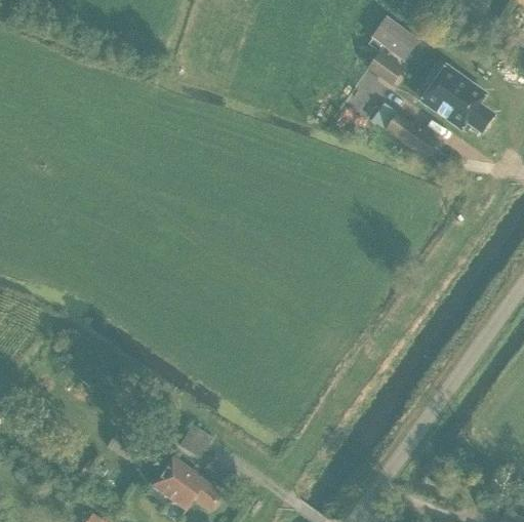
[(405,59),(420,39),(388,15),(372,36),(405,59)]
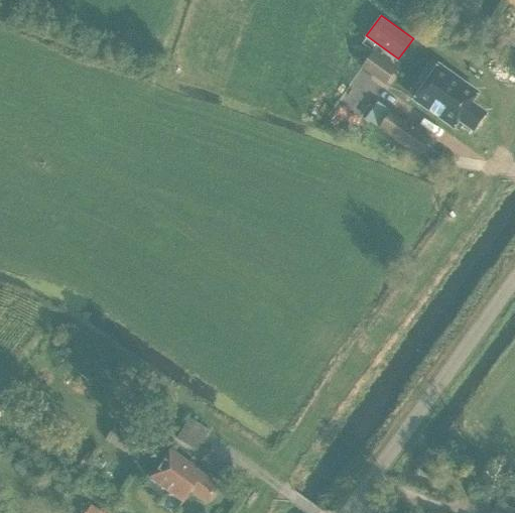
[(362,67),(386,84),(399,67),(374,47),(362,67)]
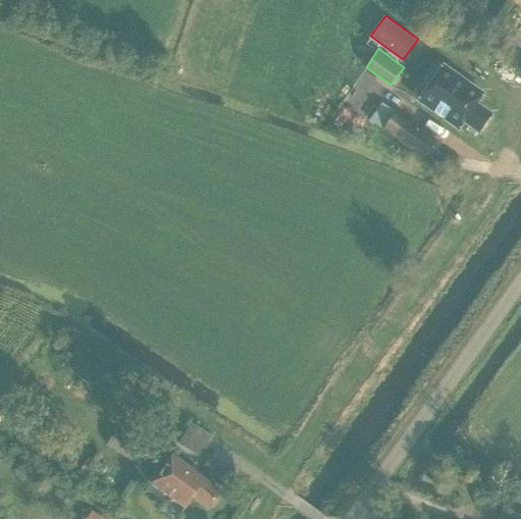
[(479,130),(492,113),(451,82),(432,105),(450,118),(455,111),(479,130)]
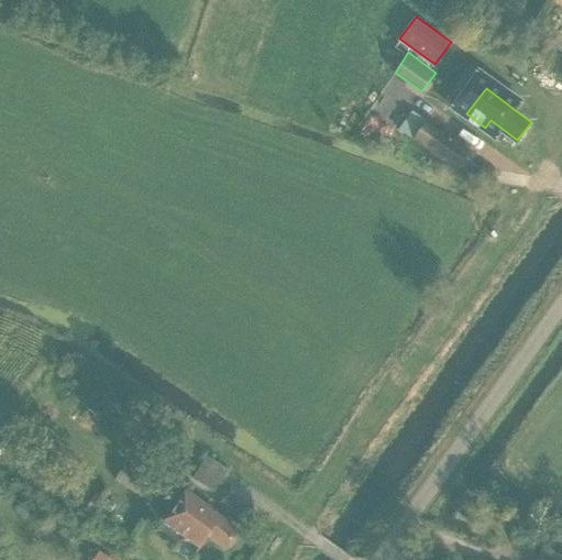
[(470,151),(428,121),(416,139),(456,168),(470,151)]
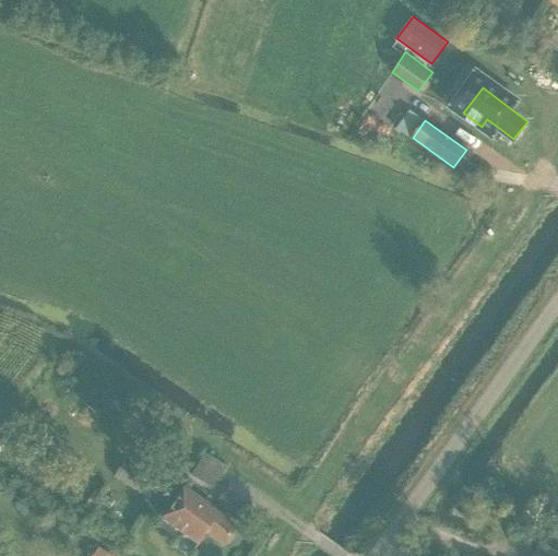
[(178,466),(214,487),(227,463),(192,442),(178,466)]
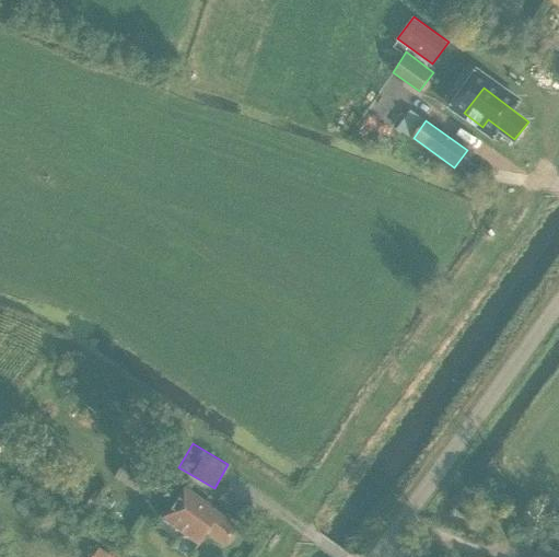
[(183,488),(171,506),(162,518),(199,544),(209,531),(225,543),(237,525),(196,496),(183,488)]
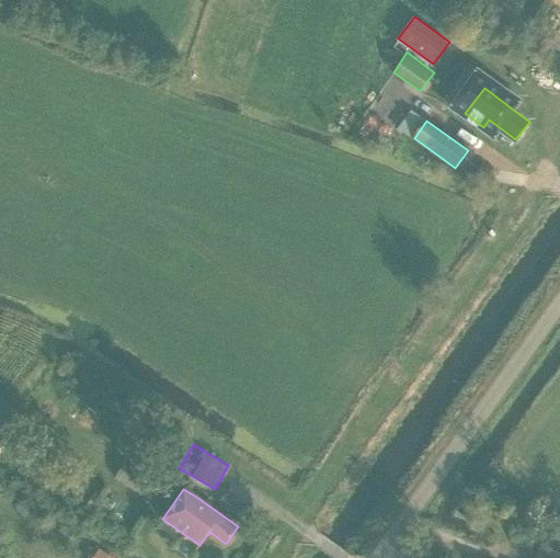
[(559,551),(540,544),(534,557),(559,557),(559,551)]
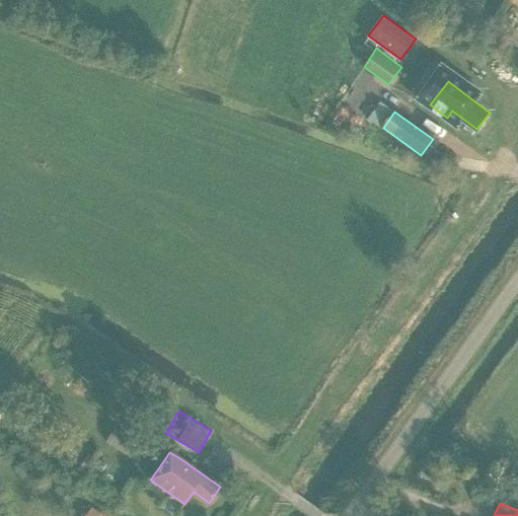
[(104,515),(91,507),(84,515),(104,515)]
